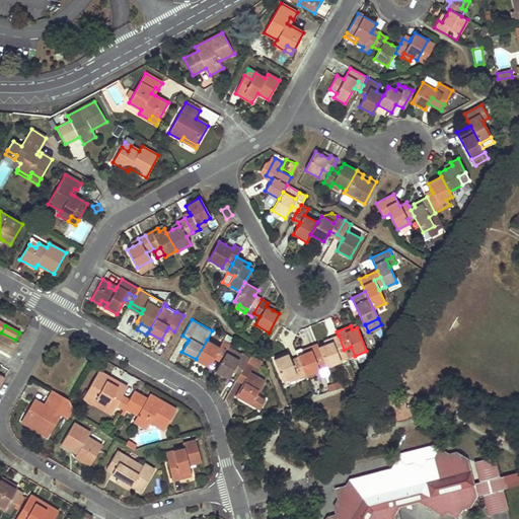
[(325,345),(318,347),(323,359),(326,367),(341,361),(337,353),(344,350),(339,336),(331,338),(332,342),(325,345)]
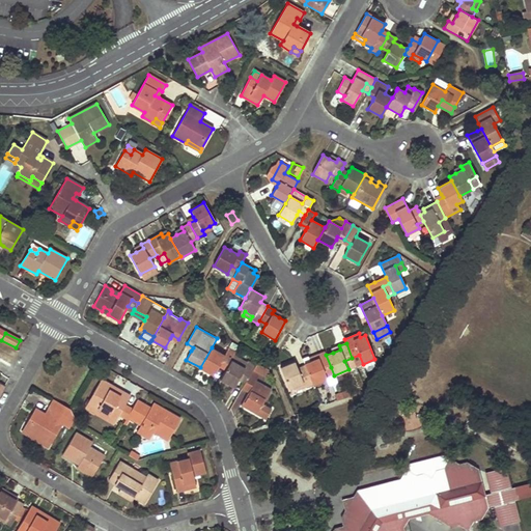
[(233,356),(235,353),(228,348),(224,356),(212,347),(200,367),(214,375),(219,366),(221,363),(227,367),(231,361),(233,356)]
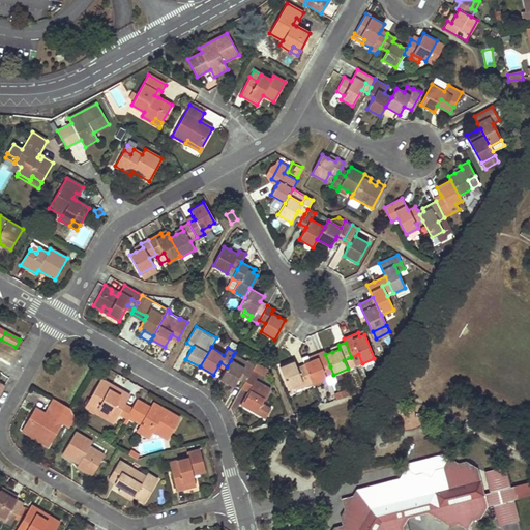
[(310,360),(303,363),(304,364),(305,369),(312,383),(326,378),(322,369),(330,366),(325,354),(324,351),(316,354),(318,357),(310,360)]
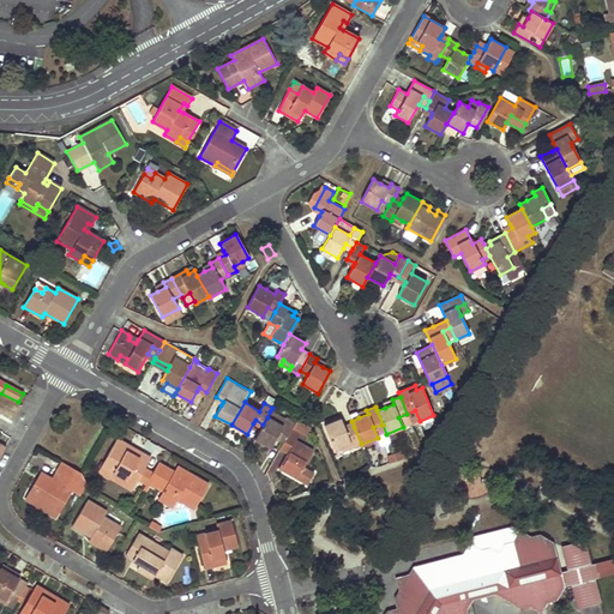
[(268,417),(282,426),(286,420),(270,411),(268,417)]
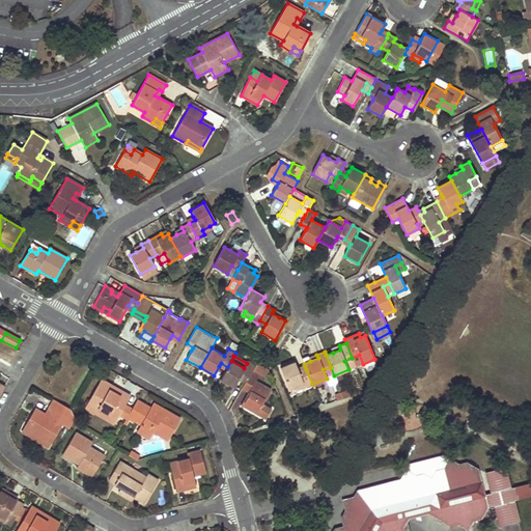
[(348,369),(356,367),(352,358),(344,361),(348,369)]
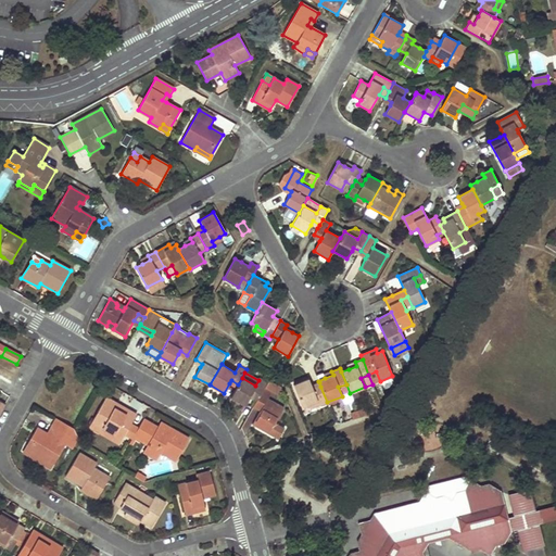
[(255,386),(242,378),(238,384),(236,388),(230,397),(232,399),(239,402),(245,405),(250,397),(252,394),(258,397),(264,388),(267,381),(260,378),(258,380),(255,386)]
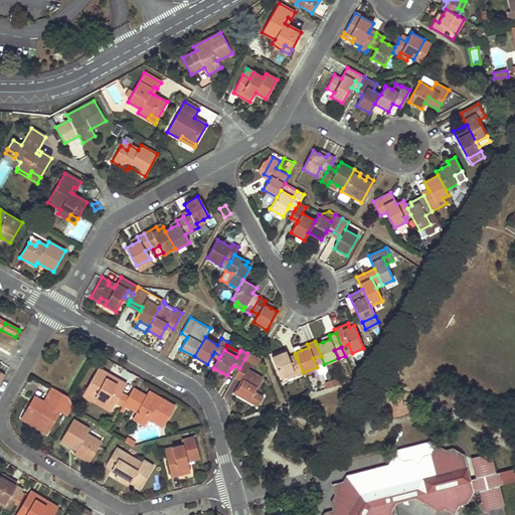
[(303,372),(297,358),(290,360),(289,357),(286,351),(272,356),(280,377),(286,375),(294,371),(295,375),(303,372)]
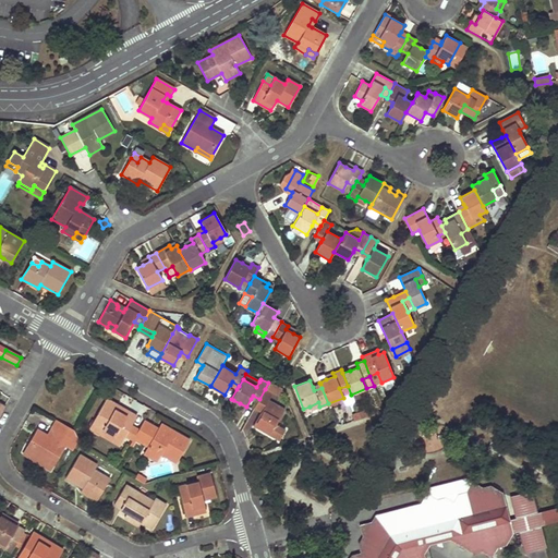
[(268,383),(265,389),(259,399),(257,402),(256,404),(263,409),(262,412),(253,426),(269,435),(270,435),(279,440),(286,429),(276,425),(284,410),(268,401),(273,393),(279,398),(283,391),(282,389),(269,381),(268,383)]
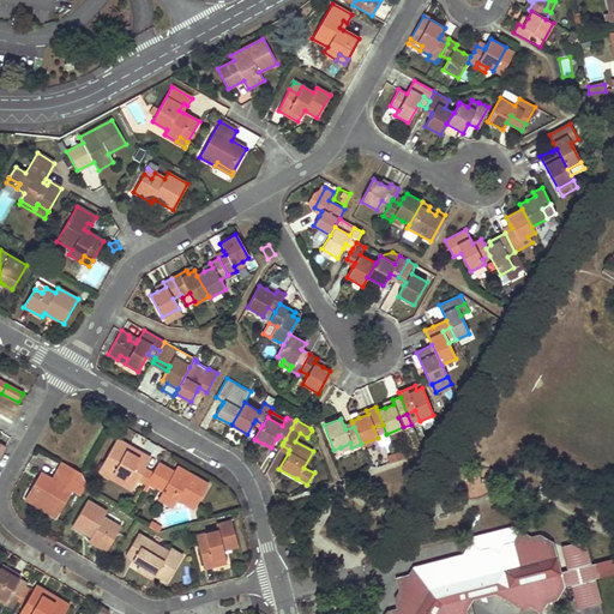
[(378,438),(386,434),(383,425),(373,427),(378,438)]
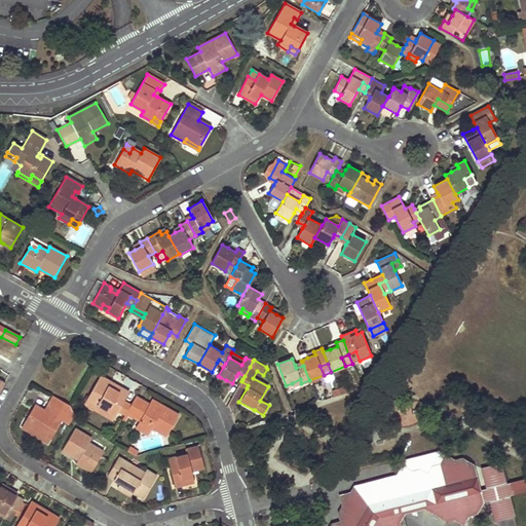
[(100,376),(84,403),(95,409),(97,407),(107,414),(110,409),(117,413),(128,392),(121,388),(120,390),(109,384),(111,382),(100,376)]
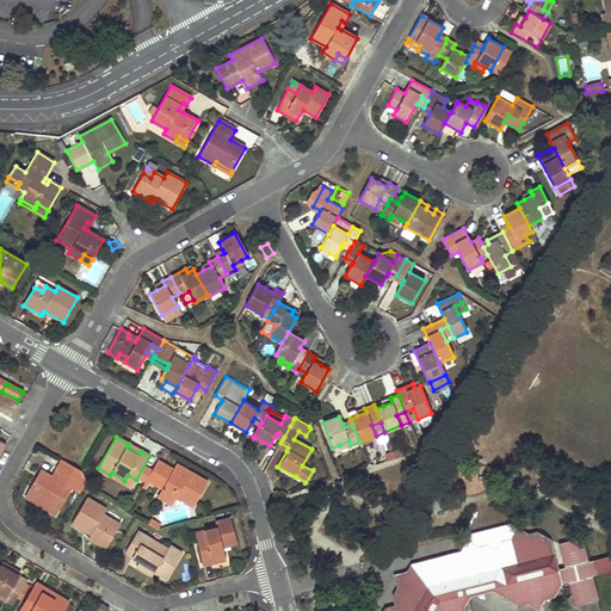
[(399,449),(393,451),(395,458),(402,456),(399,449)]
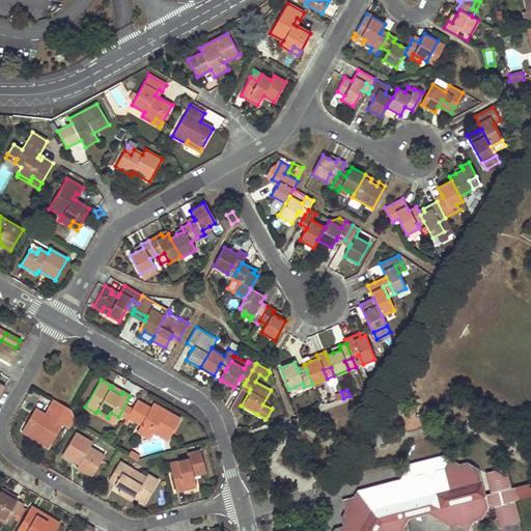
[(307,391),(299,396),(303,404),(312,398),(307,391)]
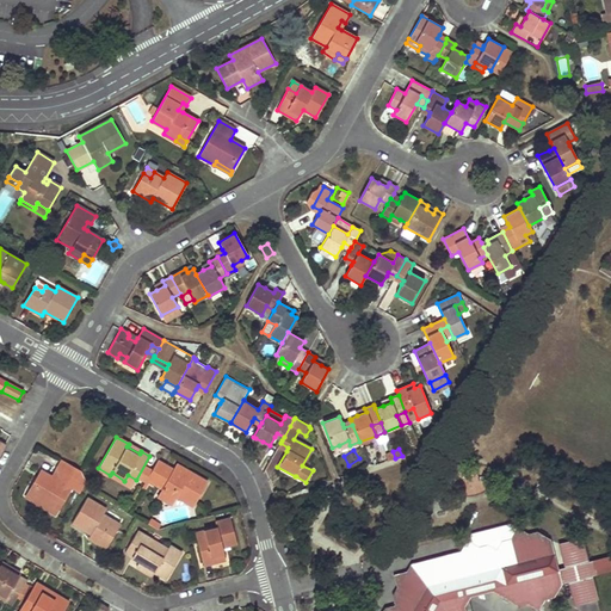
[(386,454),(388,461),(395,458),(393,451),(386,454)]
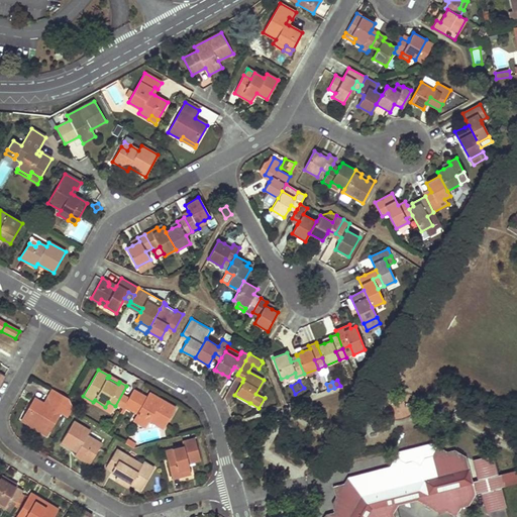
[(35,428),(47,435),(61,413),(62,411),(68,415),(71,411),(73,407),(69,399),(69,398),(52,389),(47,397),(50,398),(46,405),(43,404),(34,398),(23,416),(37,425),(35,428)]
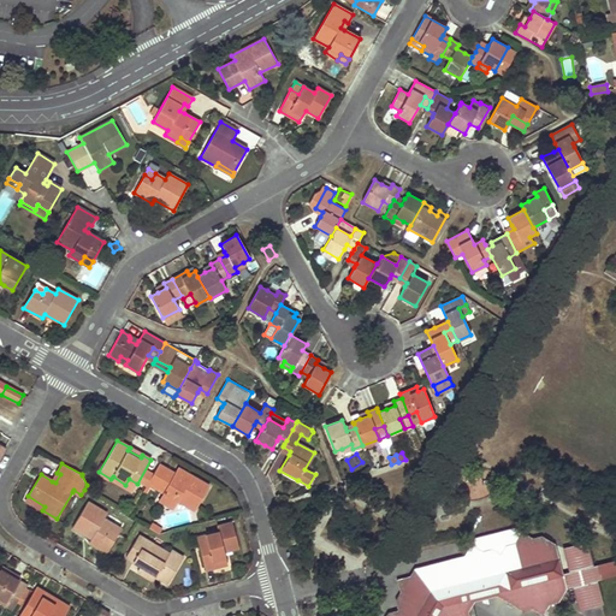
[(159,465),(148,484),(150,485),(164,492),(159,501),(173,509),(178,502),(195,511),(209,486),(178,468),(175,474),(159,465)]
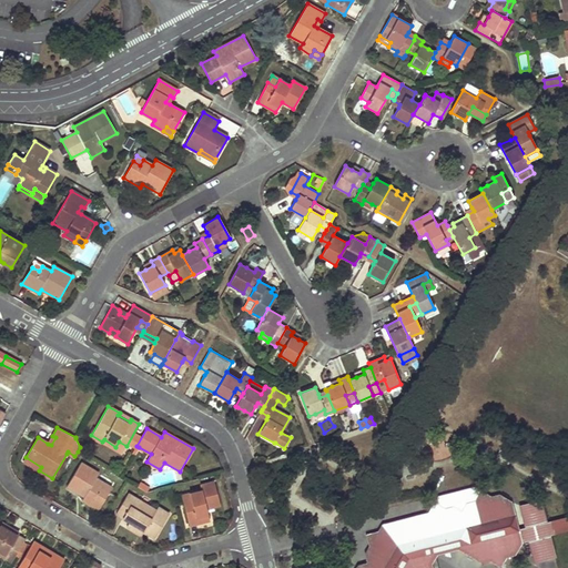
[(104,439),(102,442),(122,454),(127,446),(119,442),(115,447),(104,439)]
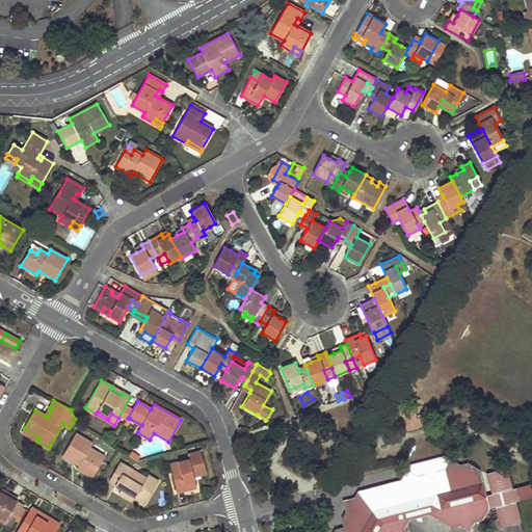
[(22,432),(36,441),(38,437),(24,428),(22,432)]
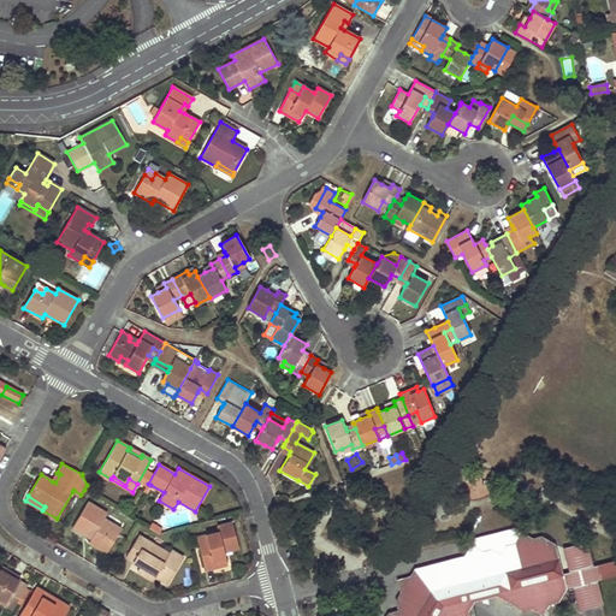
[(72,527),(92,538),(89,542),(107,552),(118,535),(110,531),(113,526),(104,519),(107,514),(88,503),(72,527)]
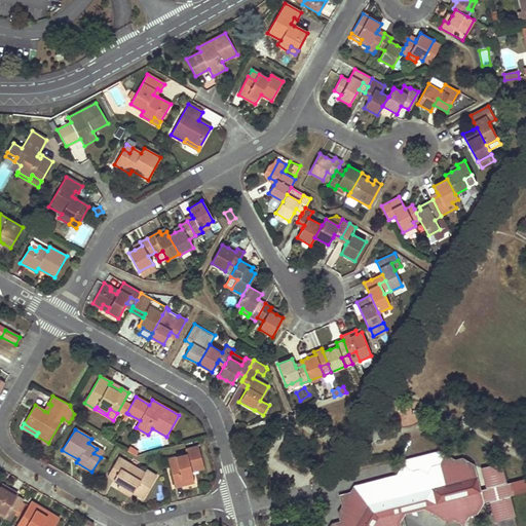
[(127,451),(136,456),(138,453),(137,451),(129,447),(127,451)]
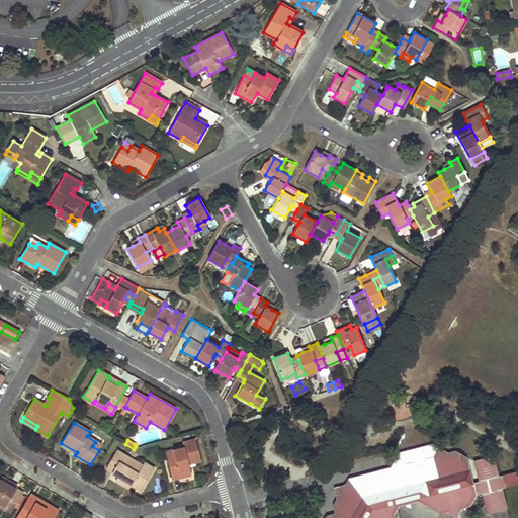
[(195,440),(182,443),(183,448),(173,450),(175,458),(167,459),(172,480),(191,475),(189,463),(201,460),(195,440)]
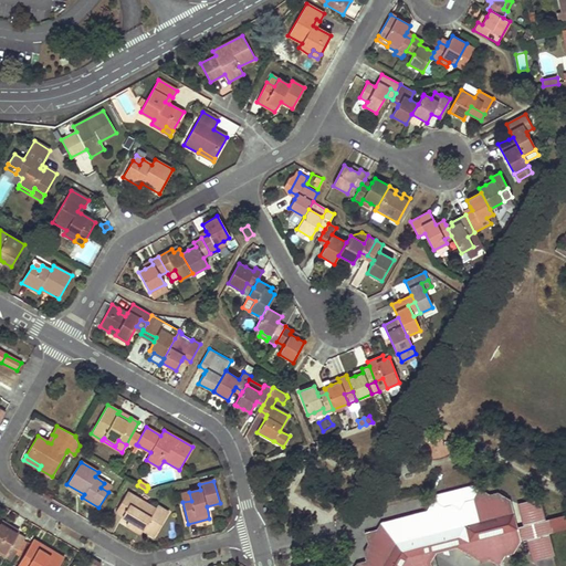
[(112,486),(104,483),(101,488),(108,492),(112,486)]
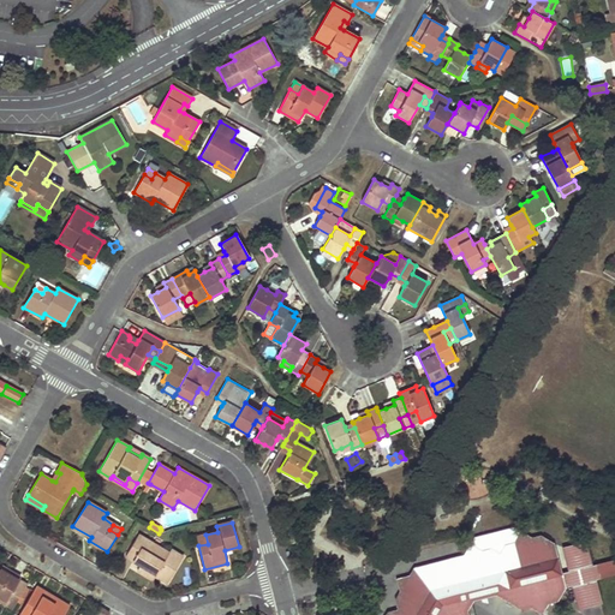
[(168,553),(138,535),(126,556),(141,565),(137,571),(149,577),(153,572),(156,574),(156,577),(167,583),(184,557),(171,549),(168,553)]
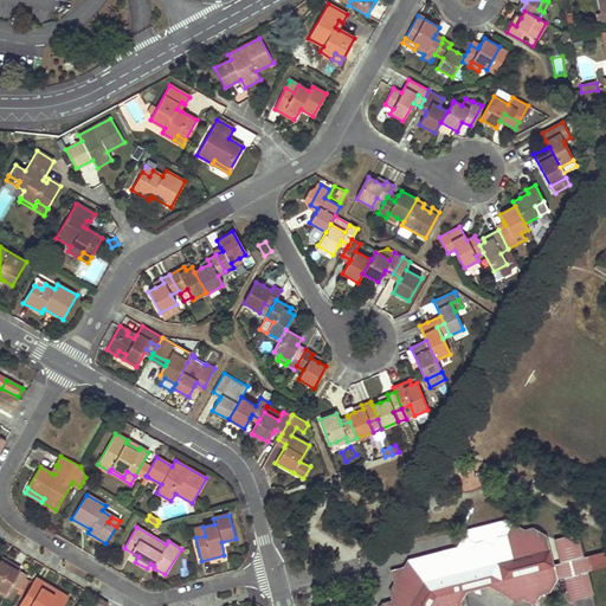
[(205,536),(202,527),(194,529),(195,537),(205,536)]
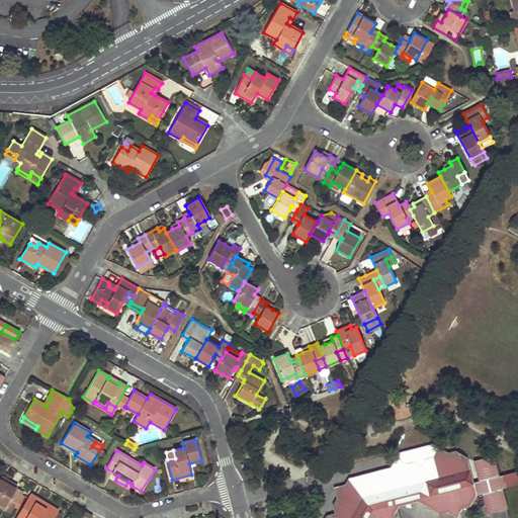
[(412,464),(411,459),(404,461),(405,466),(397,462),(392,469),(384,471),(379,481),(369,483),(360,478),(350,481),(346,487),(337,490),(339,499),(335,505),(338,515),(328,517),(391,517),(390,514),(397,503),(418,498),(439,511),(447,509),(455,514),(459,506),(467,504),(473,495),(482,493),(488,513),(506,508),(501,488),(517,483),(517,471),(498,477),(493,457),(473,461),(480,482),(470,484),(461,479),(466,469),(463,459),(454,454),(447,455),(443,453),(436,455),(434,459),(427,461),(421,469),(412,464)]
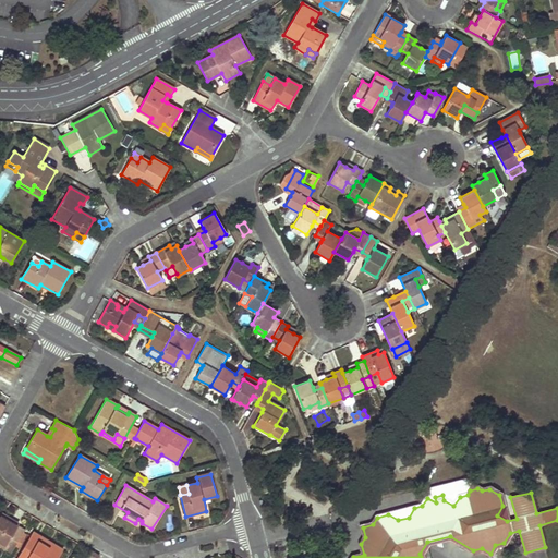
[(21,537),(24,531),(16,526),(19,524),(1,513),(0,516),(0,542),(5,545),(9,541),(16,545),(21,537)]
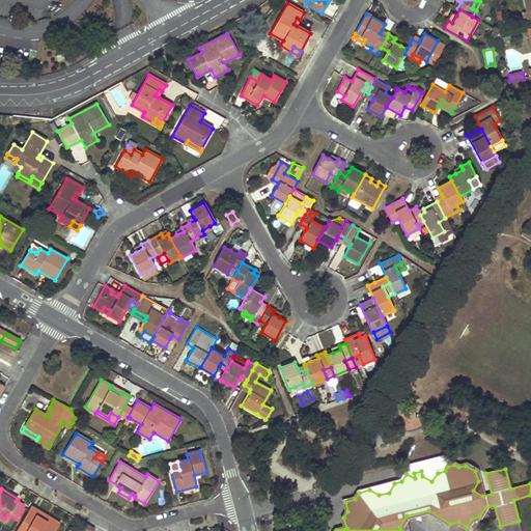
[(55,530),(60,524),(50,518),(49,520),(37,513),(39,511),(31,506),(19,527),(25,530),(55,530)]
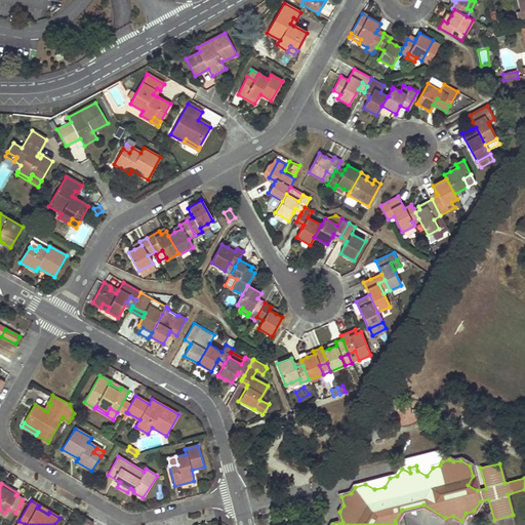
[(39,506),(37,508),(48,514),(49,512),(39,506)]
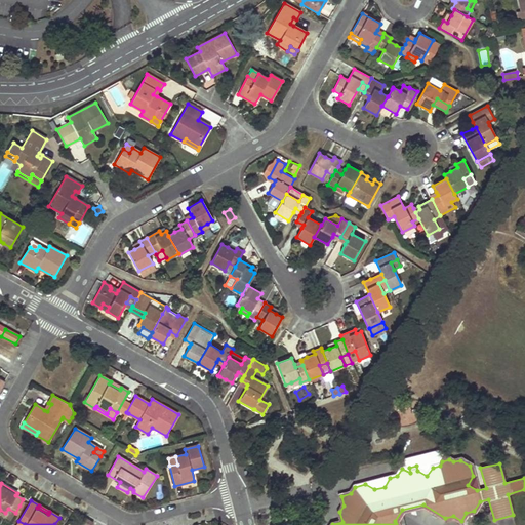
[(0,510),(0,513),(11,520),(14,513),(15,513),(8,509),(5,513),(0,510)]
